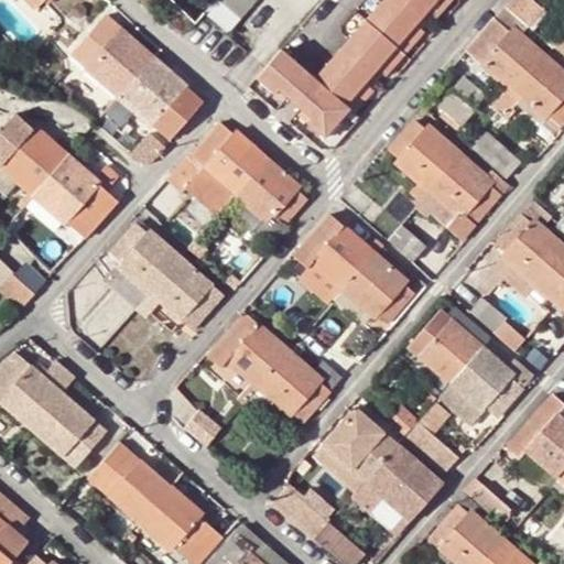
[(213,0),(203,13),(225,33),(253,0),(213,0)]
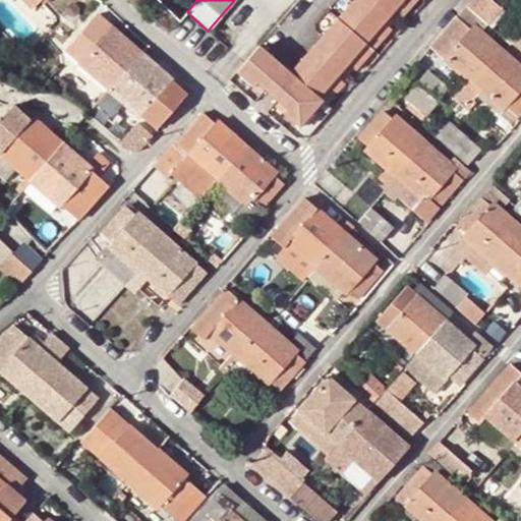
[(402,5),(406,9),(413,0),(349,0),(289,69),(258,43),(235,70),(250,83),(254,79),(285,106),(281,110),(296,124),(316,101),(321,105),(334,91),(330,87),(355,58),(359,62),(386,32),(382,29),(402,5)]
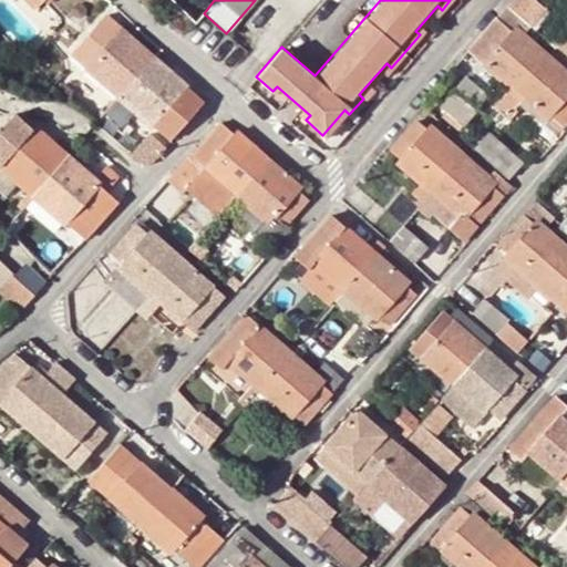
[(501,111),(549,57),(523,33),(531,24),(508,6),(504,11),(497,19),(501,21),(472,54),(500,79),(484,96),(501,111)]
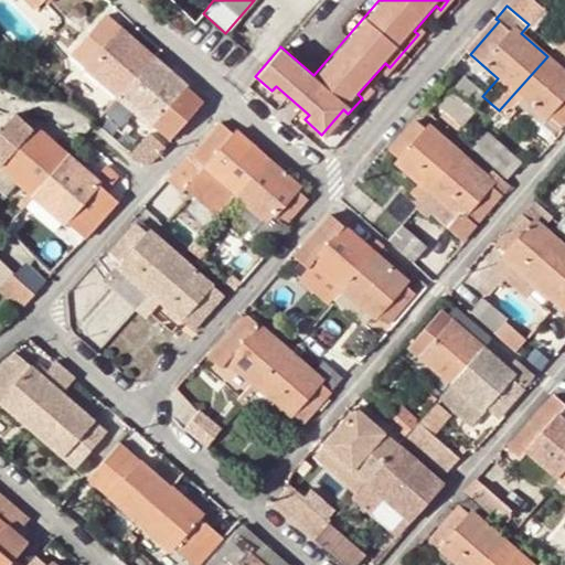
[(89,66),(87,70),(117,96),(151,57),(102,14),(72,51),(89,66)]
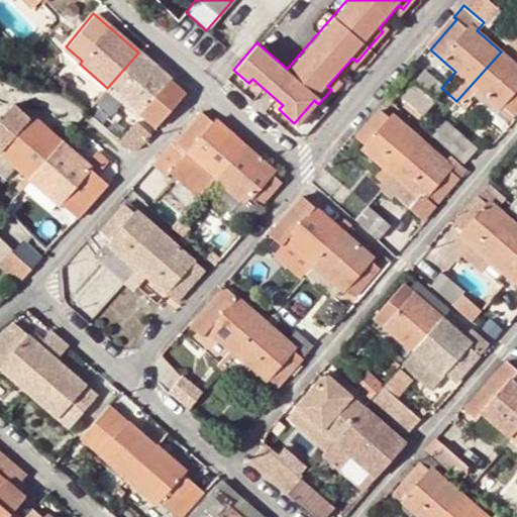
[(516,43),(511,38),(508,43),(516,50),(516,43)]
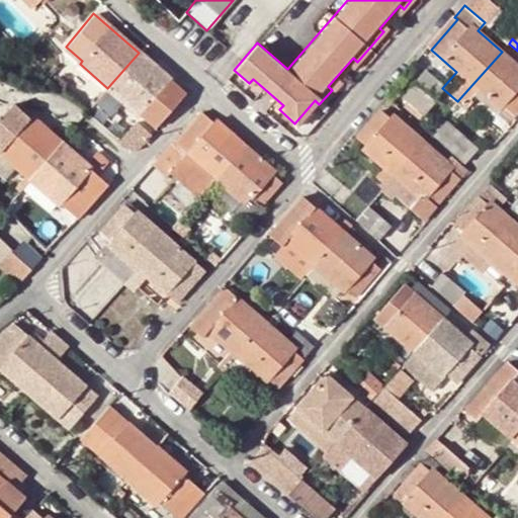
[(517,65),(502,52),(457,101),(464,108),(472,99),(469,97),(478,89),(512,119),(517,111),(517,65)]
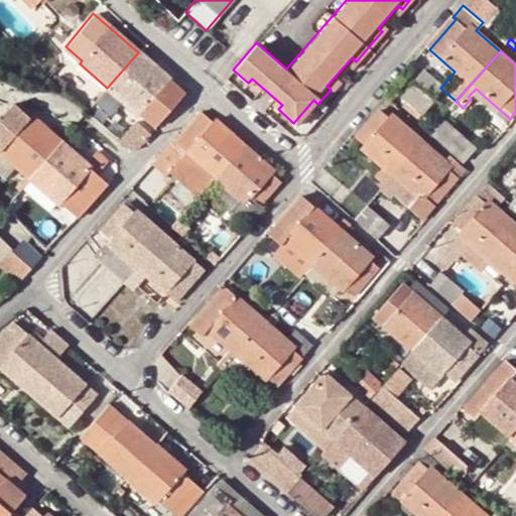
[(138,52),(107,88),(158,131),(187,95),(138,52)]
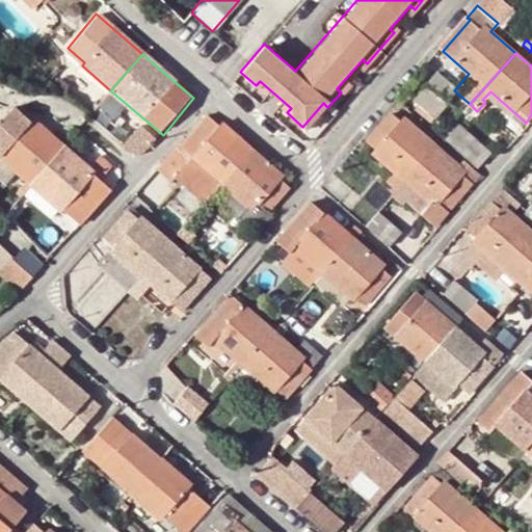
[(32,185),(62,150),(30,123),(27,127),(8,111),(0,121),(0,162),(29,188),(32,185)]
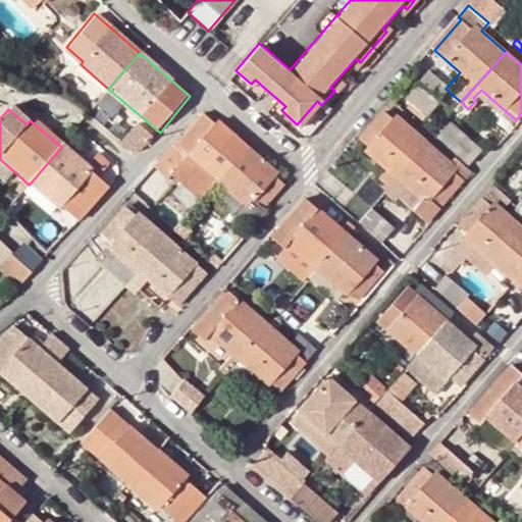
[(396,176),(426,142),(397,115),(394,119),(382,109),(358,136),(369,146),(366,150),(396,176)]
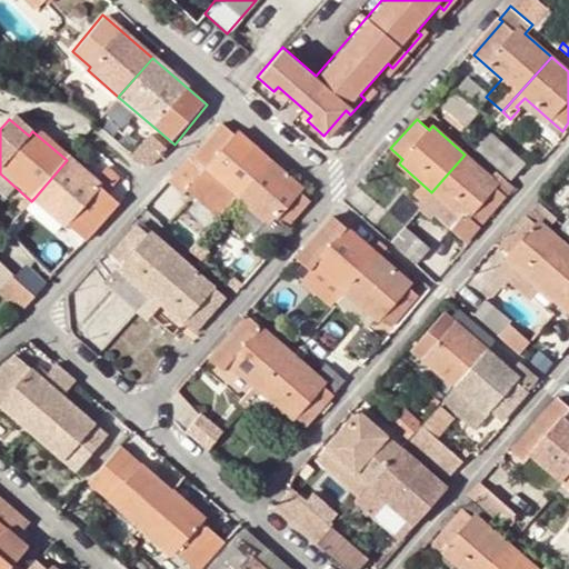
[(217,216),(236,195),(268,225),(258,236),(270,247),(283,231),(282,230),(308,201),(307,198),(298,189),(300,187),(236,130),(232,133),(220,122),(189,156),(202,167),(185,189),(217,216)]
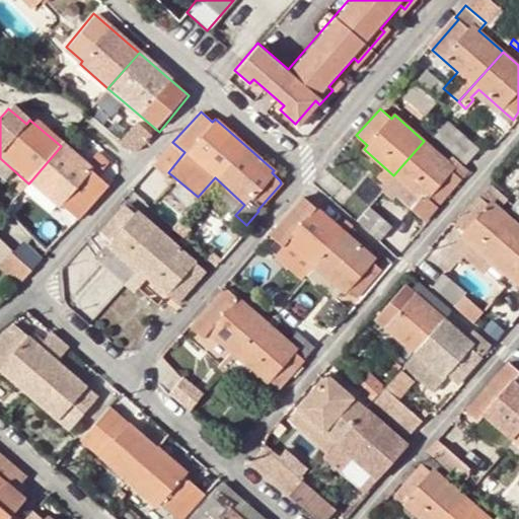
[(478,148),(447,120),(434,135),(465,163),(476,150),(478,148)]
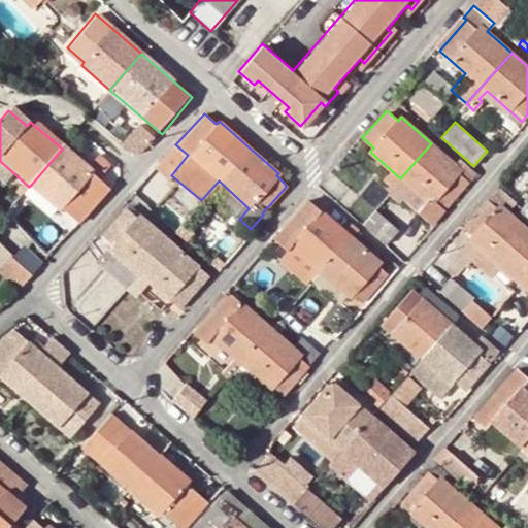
[(140,125),(124,142),(136,154),(146,151),(153,145),(157,139),(140,125)]
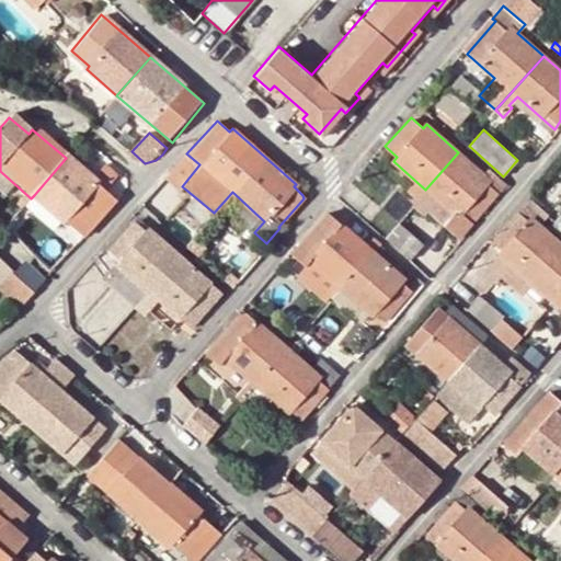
[(425,190),(413,203),(423,212),(425,209),(445,226),(444,227),(458,240),(507,183),(502,179),(489,168),(483,174),(458,152),(425,190)]
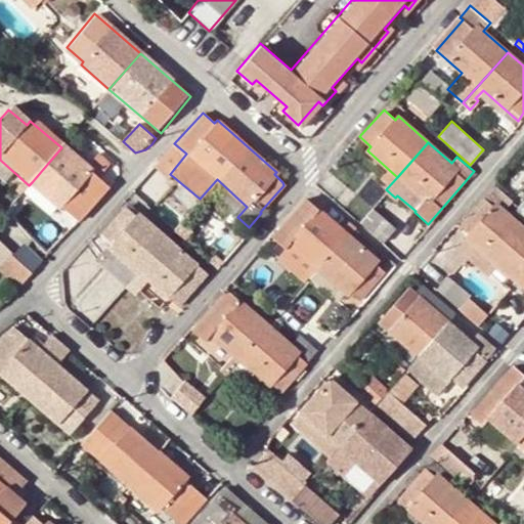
[(61,147),(32,182),(47,197),(77,222),(107,187),(96,177),(108,164),(96,153),(84,167),(61,147)]
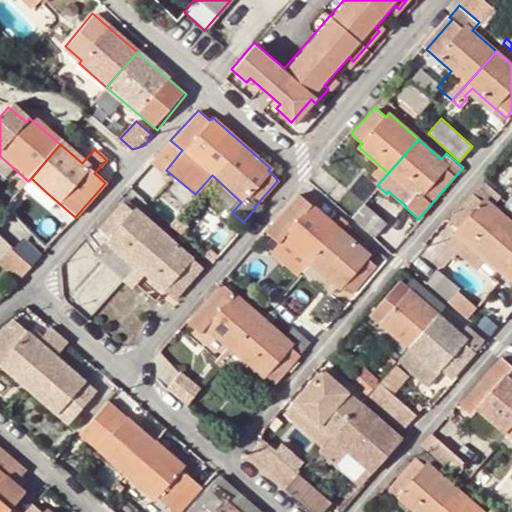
[(19,192),(35,205),(46,192),(31,178),(28,181),(19,192)]
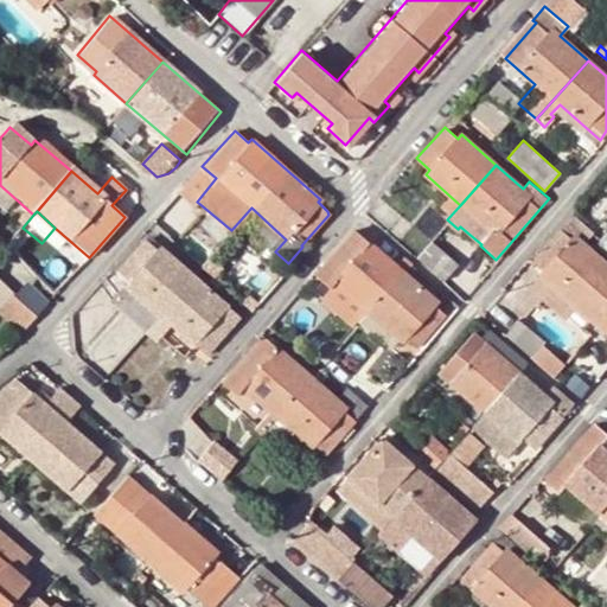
[(586,212),(575,213),(589,227),(595,219),(586,212)]
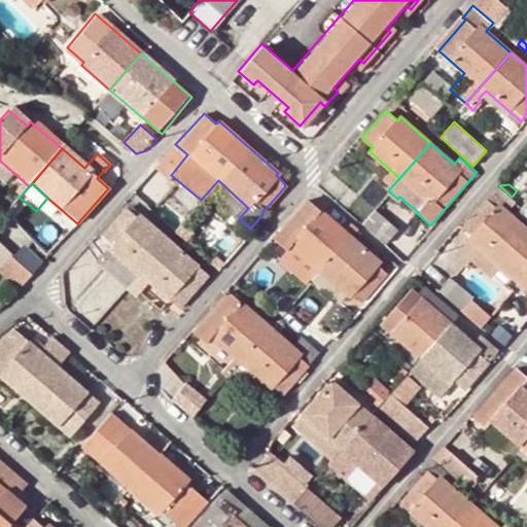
[(517,204),(511,199),(512,197),(499,185),(463,227),(473,238),(471,240),(515,278),(526,262),(526,227),(508,212),(517,204)]
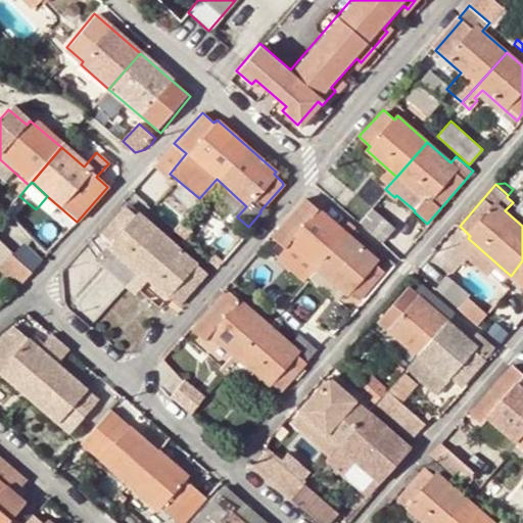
[(289,238),(286,241),(318,268),(347,233),(316,205),(313,209),(303,201),(279,229),(289,238)]
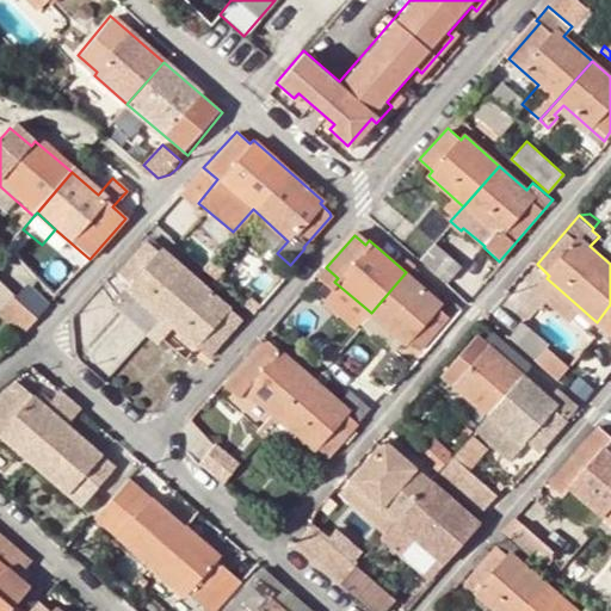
[(130,284),(127,288),(159,315),(193,276),(161,248),(158,252),(147,242),(118,273),(130,284)]
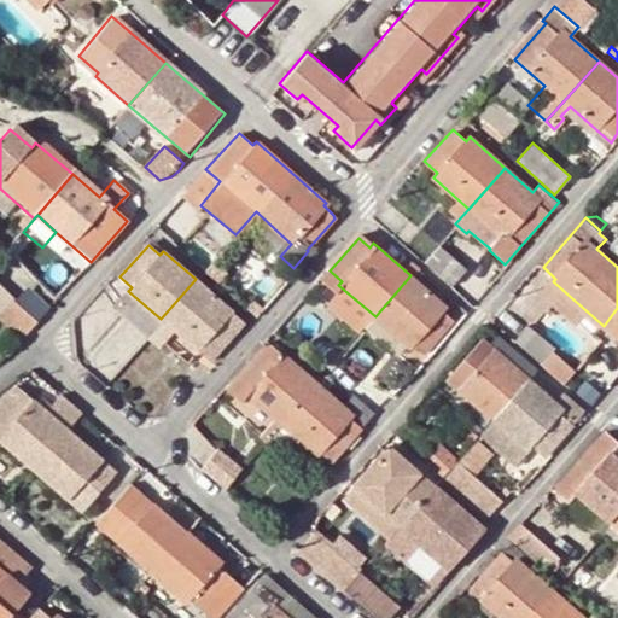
[(424,261),(452,285),(467,268),(439,245),(424,261)]
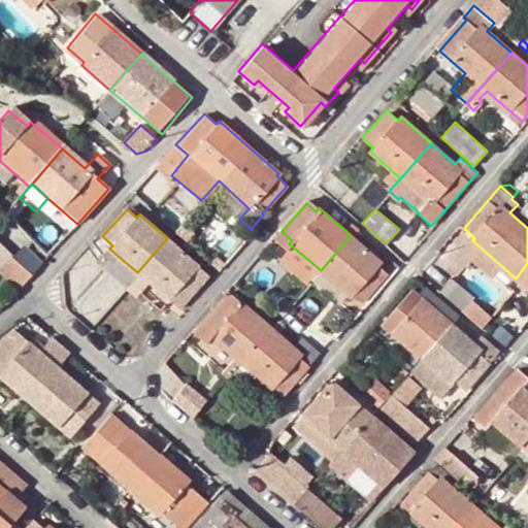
[(351,235),(321,270),(351,296),(353,294),(363,302),(388,274),(377,266),(381,262),(351,235)]
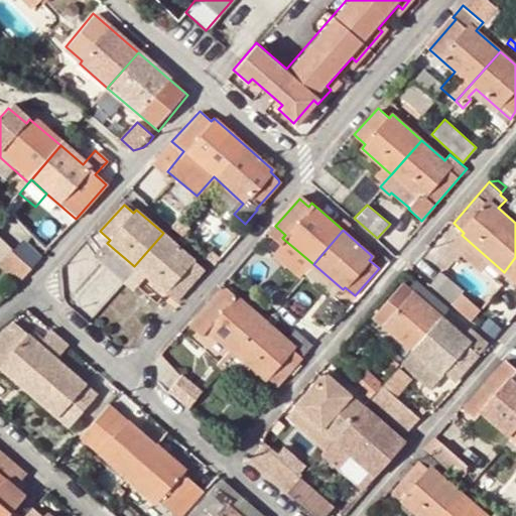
[(163,233),(134,266),(175,302),(205,269),(163,233)]
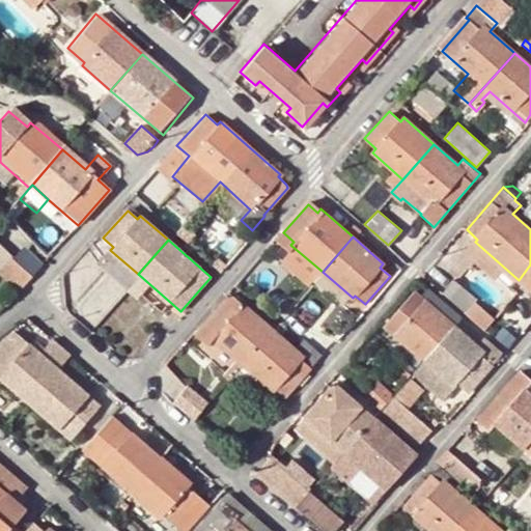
[(25,249),(34,256),(39,250),(31,242),(25,249)]
